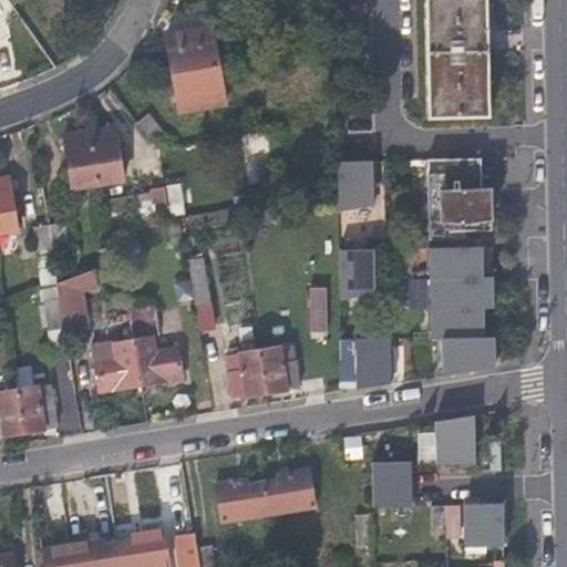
[(485,0),(424,0),(426,115),(487,114),(485,0)]
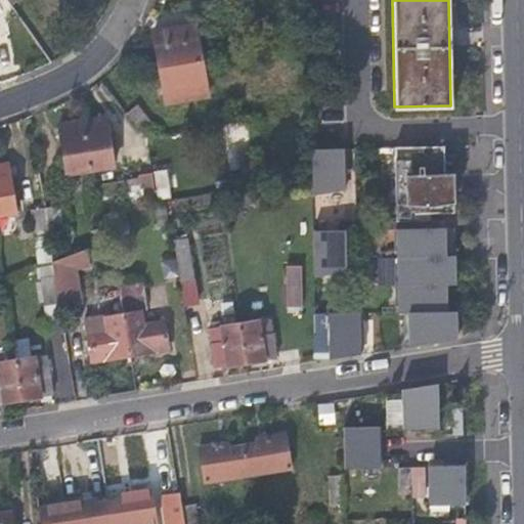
[(160,66),(202,58),(194,23),(154,30),(160,66)]
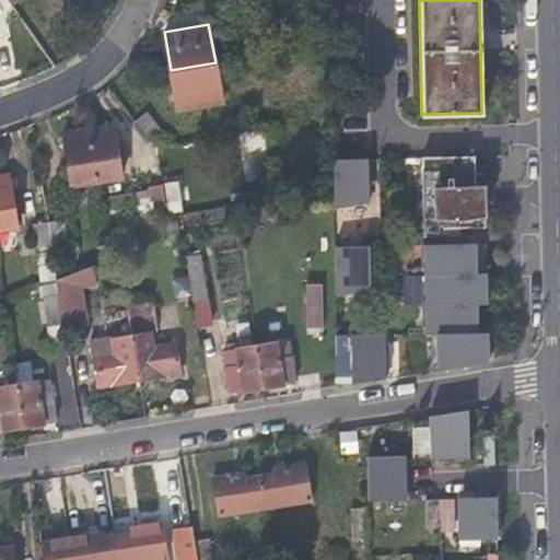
[(235,41),(224,43),(228,58),(263,53),(258,24),(233,28),(235,41)]
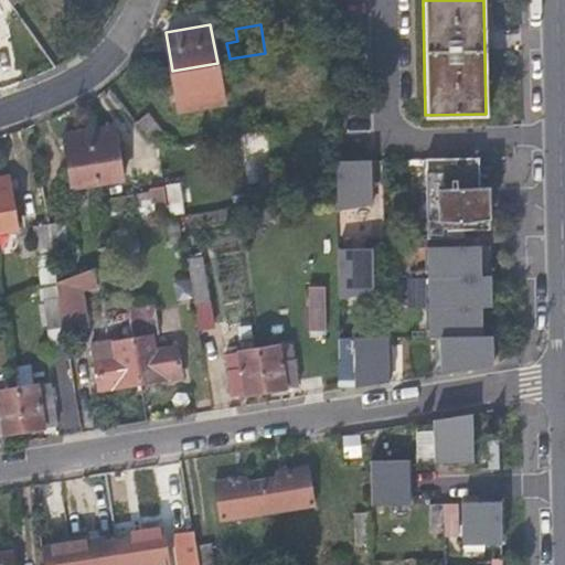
[(224,100),(217,63),(172,71),(179,108),(224,100)]
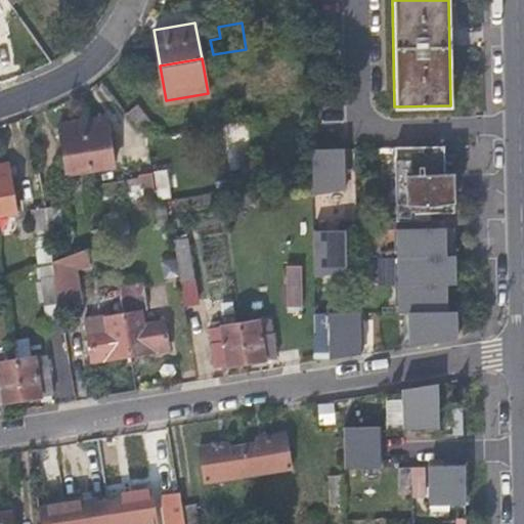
[(124,112),(141,134),(153,125),(135,102),(124,112)]
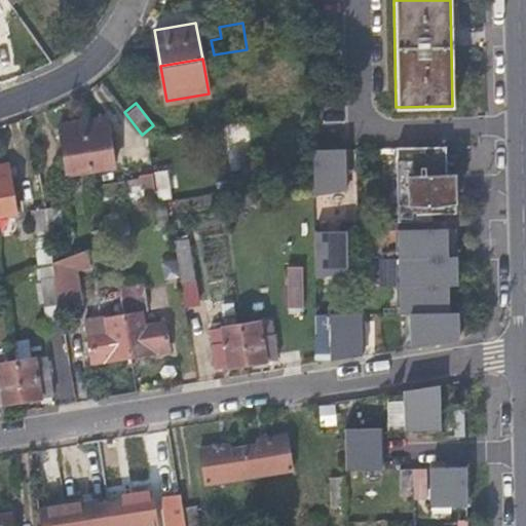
[(82,120),(90,168),(114,165),(107,116),(82,120)]
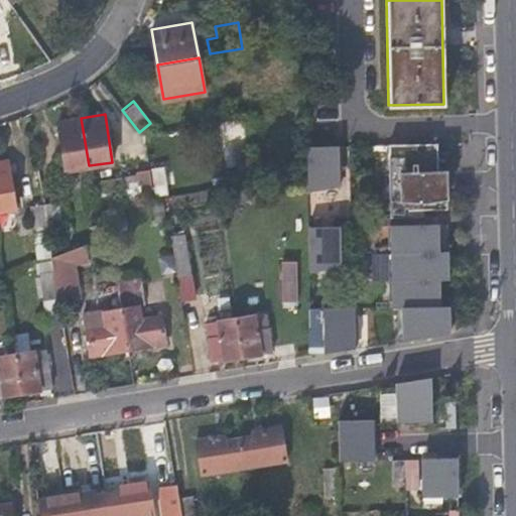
[(66,168),(89,165),(81,118),(57,121),(66,168)]
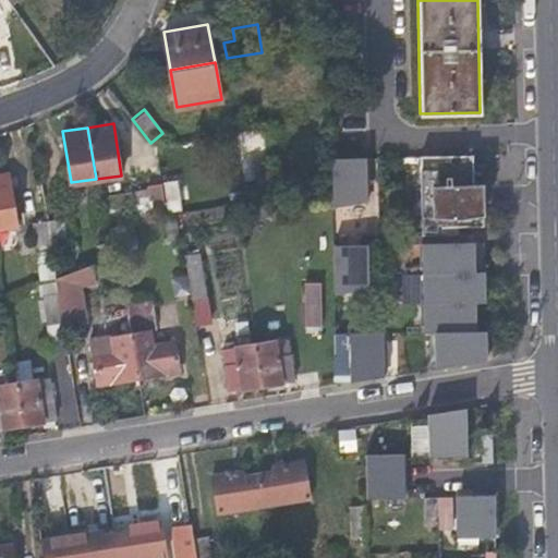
[(474,187),(473,156),(420,157),(422,219),(431,219),(429,189),(474,187)]
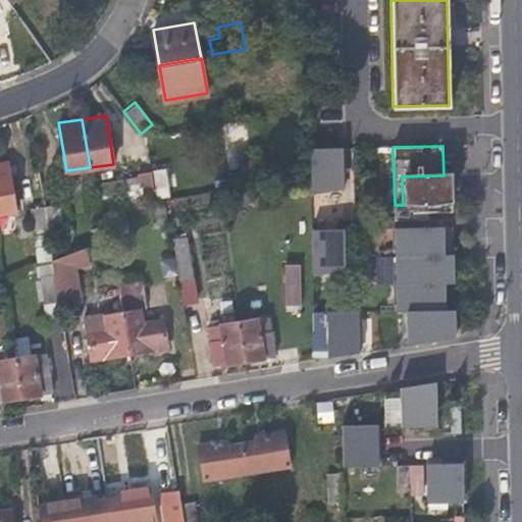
[(348,148),(311,148),(312,194),(349,187),(348,148)]
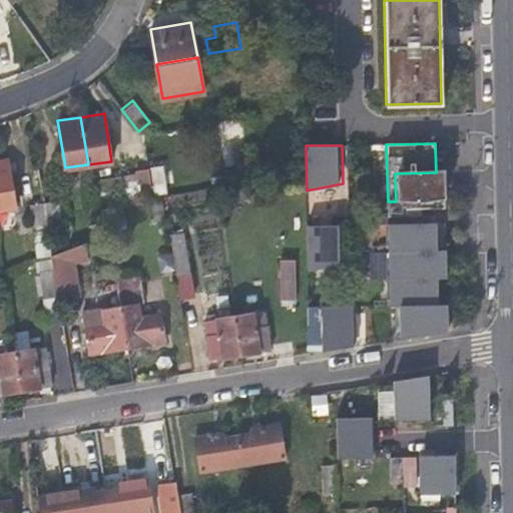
[(8,158),(0,159),(0,207),(14,205),(8,158)]
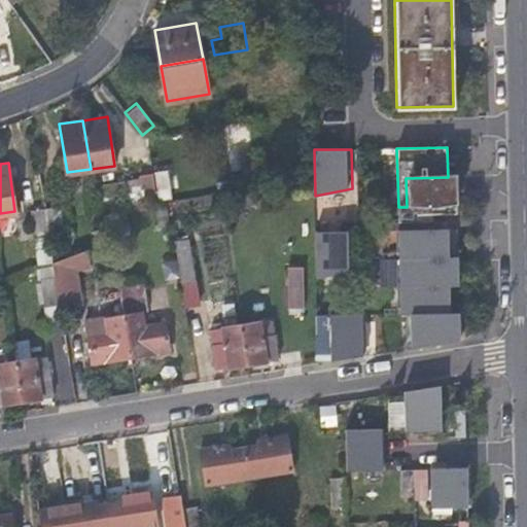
[(152,172),(140,174),(144,204),(156,202),(152,172)]
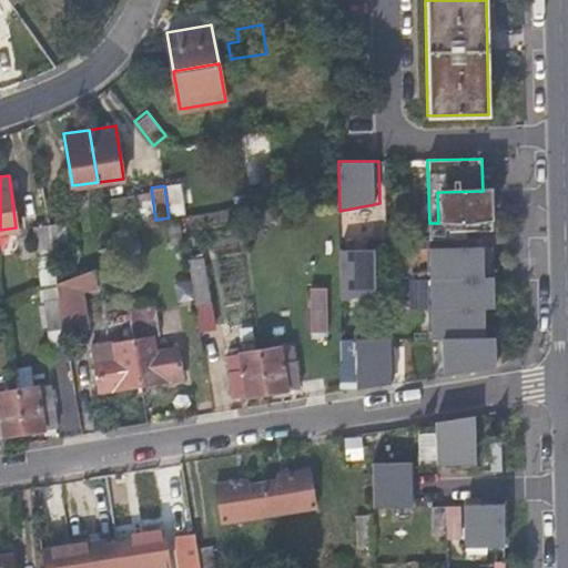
[(483,191),(437,192),(438,223),(467,225),(494,221),(493,190),(483,191)]
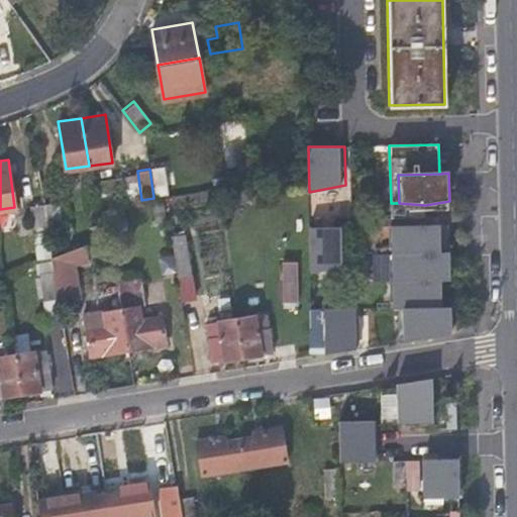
[(61,202),(44,204),(49,232),(65,229),(61,202)]
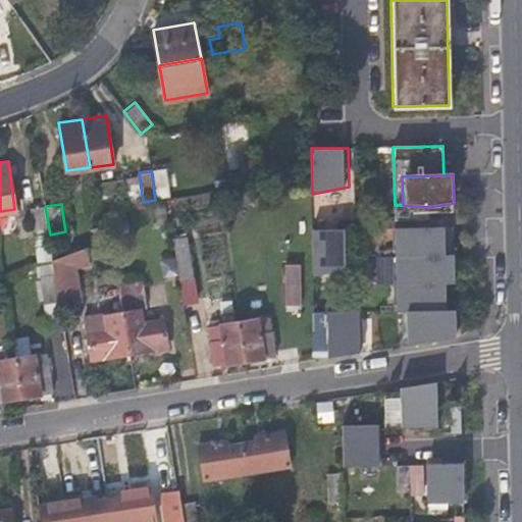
[(49,235),(45,207),(31,209),(35,237),(49,235)]
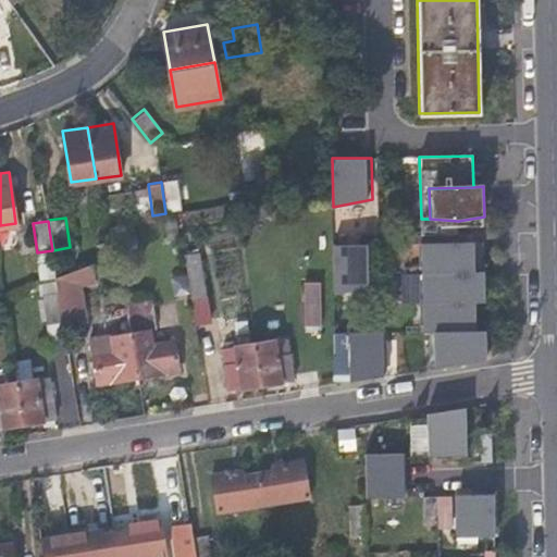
[(418,245),(419,274),(475,273),(474,244),(418,245)]
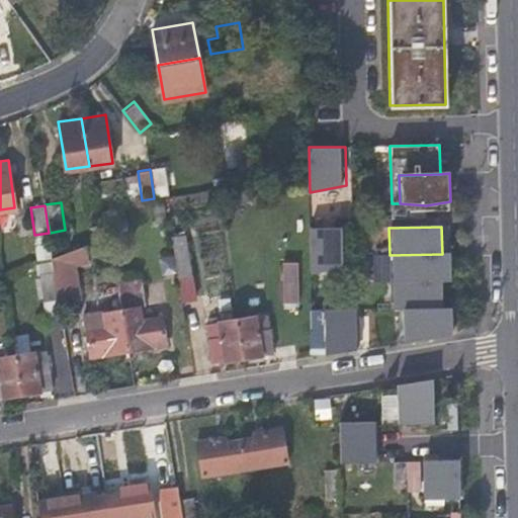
[(346,228),(311,228),(311,273),(347,268),(346,228)]
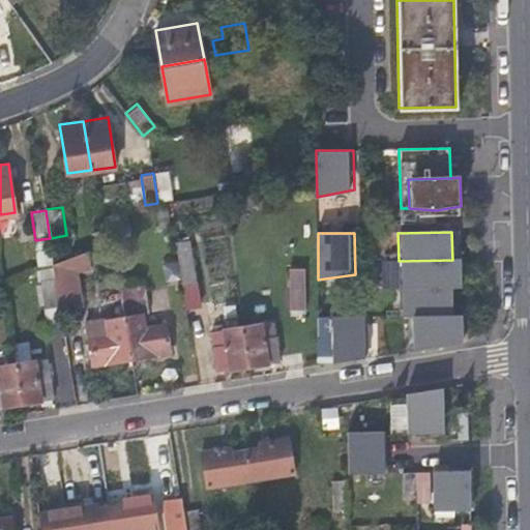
[(174,243),(181,284),(194,282),(186,240),(174,243)]
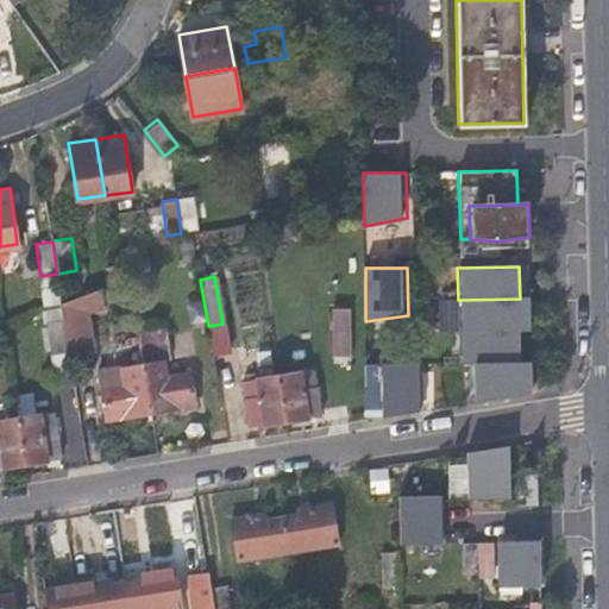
[(69,349),(93,345),(87,312),(107,305),(101,288),(62,302),(69,349)]
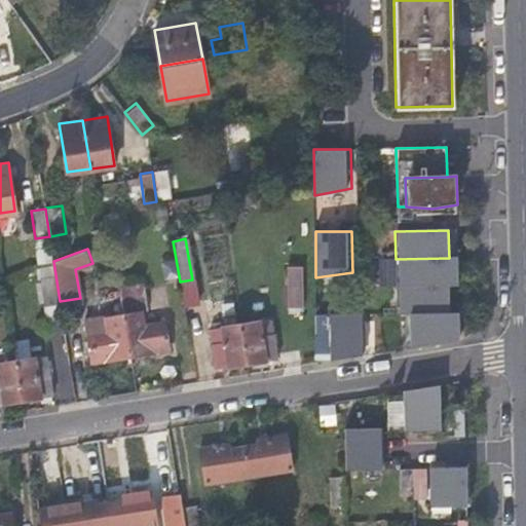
[(396,259),(397,287),(449,286),(458,286),(458,258),(449,258),(396,259)]
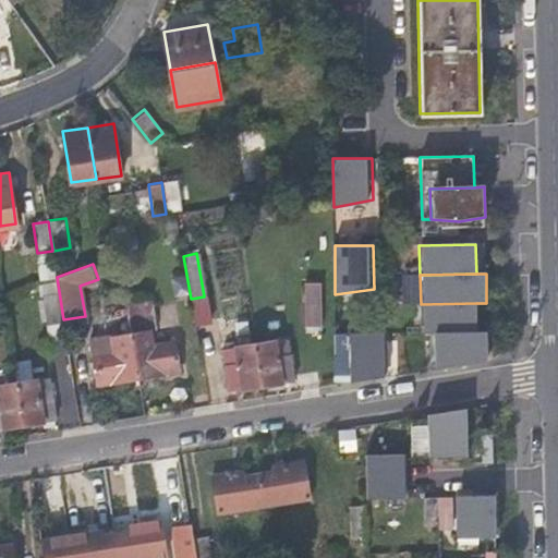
[(63,319),(57,277),(43,281),(49,322),(63,319)]
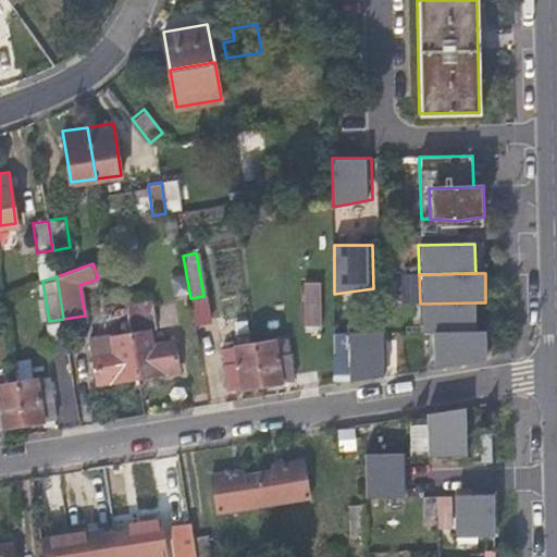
[(317,280),(301,281),(304,323),(319,323),(317,280)]
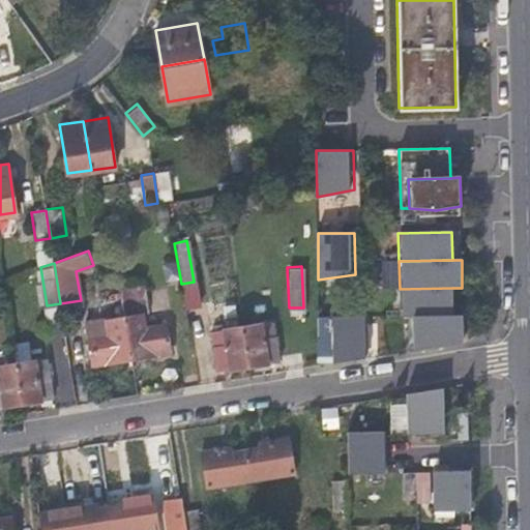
[(400,289),(401,319),(408,319),(453,317),(452,288),(400,289)]
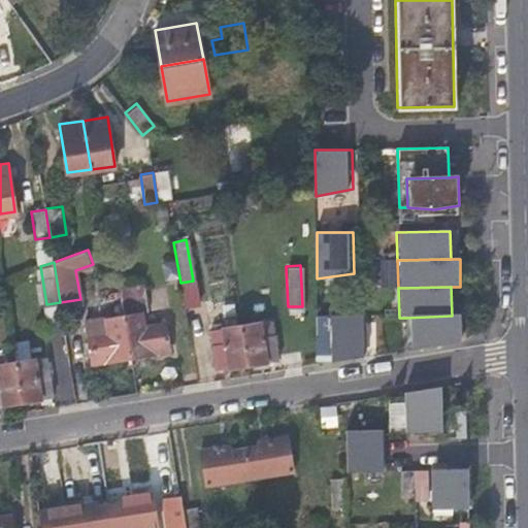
[(124,314),(131,356),(156,352),(156,351),(169,349),(165,322),(143,325),(141,311),(124,314)]
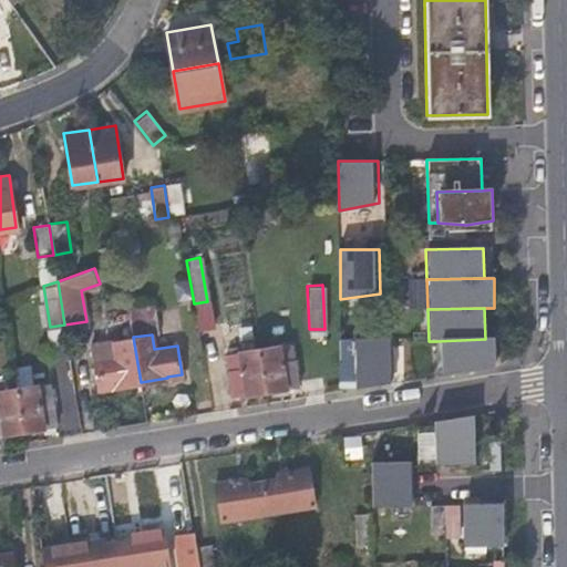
[(112,388),(141,382),(133,337),(92,344),(99,388),(112,385),(112,388)]
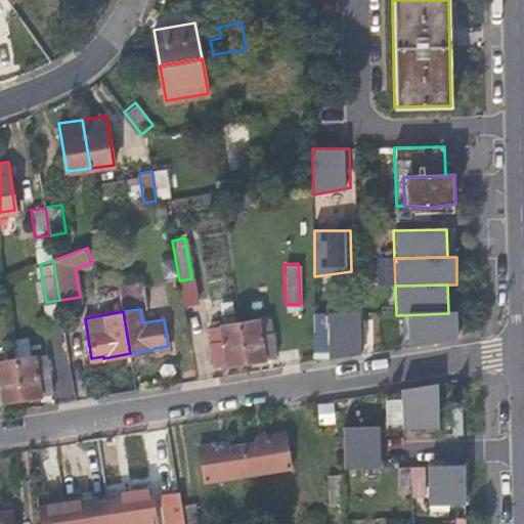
[(364,313),(330,314),(332,360),(365,355),(364,313)]
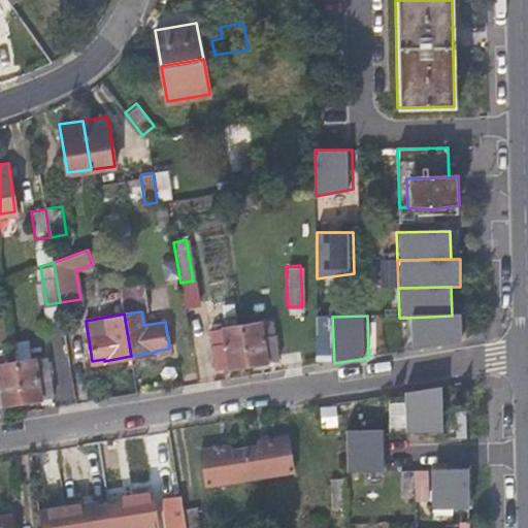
[(452,316),(406,318),(408,351),(461,342),(461,316),(452,316)]
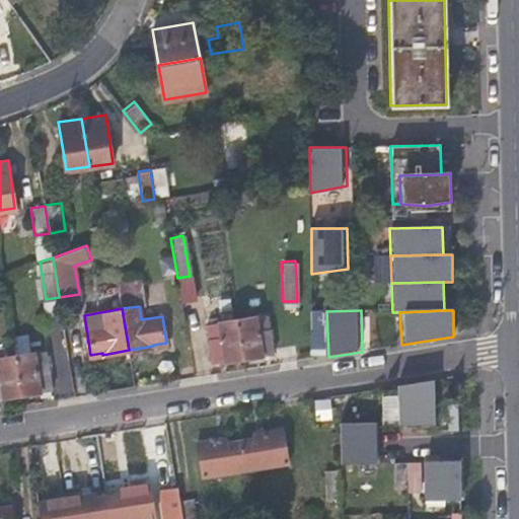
[(237,319),(243,357),(273,353),(267,314),(237,319)]
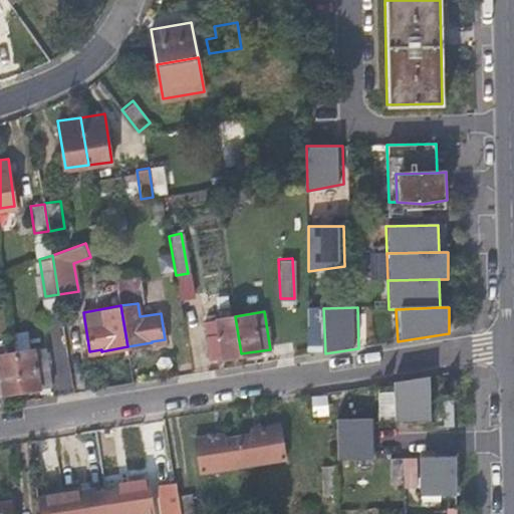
[(212,359),(241,353),(235,316),(205,321),(212,359)]
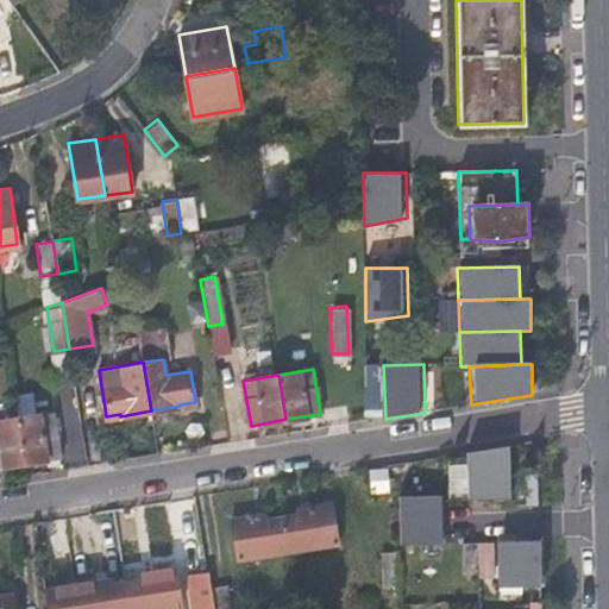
[(18,415),(25,460),(61,456),(54,410),(18,415)]
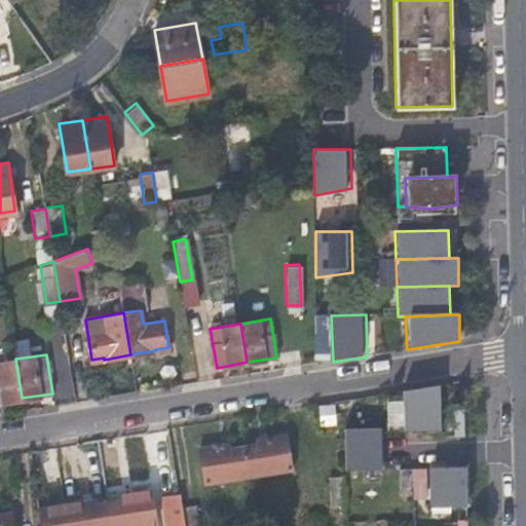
[(0,401),(22,398),(15,359),(0,361),(0,401)]
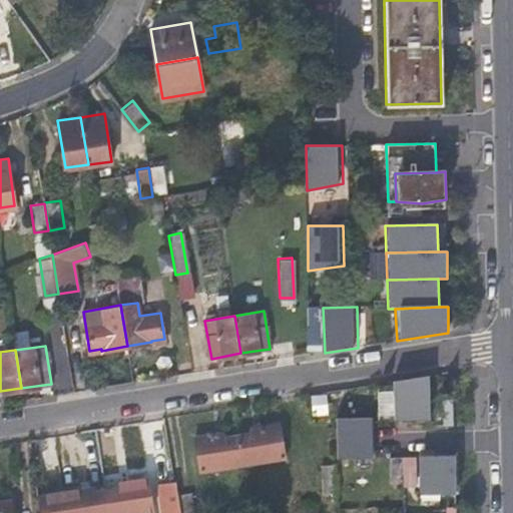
[(428,379),(392,385),(394,424),(430,423),(428,379)]
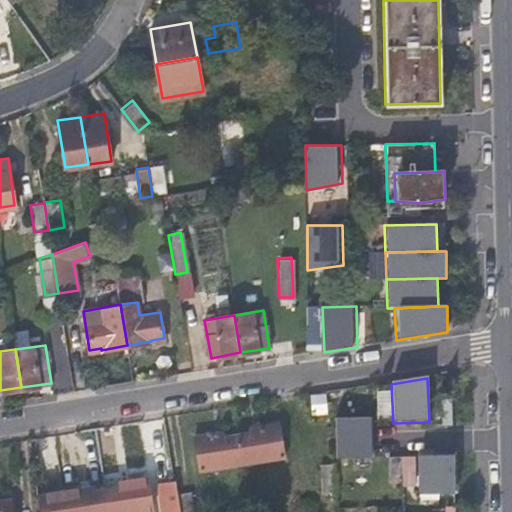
[(369,415),(336,416),(337,459),(370,458),(369,415)]
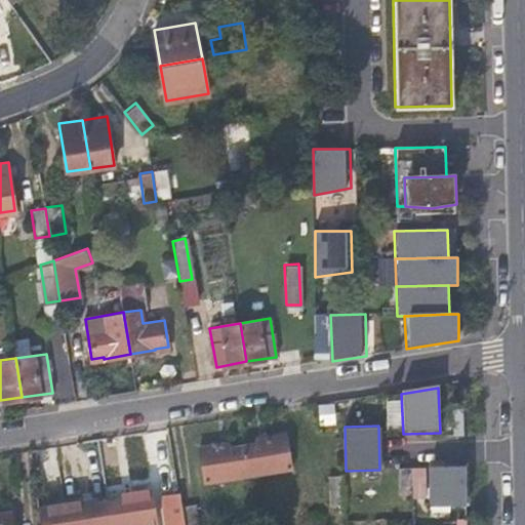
[(257,443),(243,445),(247,474),(290,467),(285,433),(256,438),(257,443)]
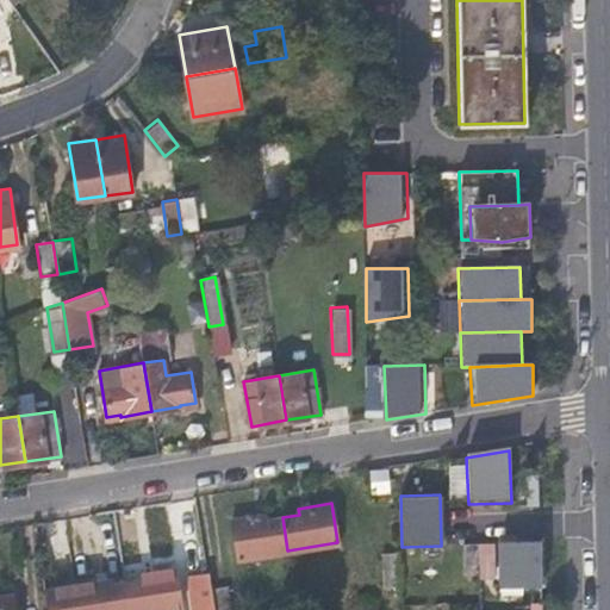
[(287,551),(282,517),(265,521),(263,515),(231,520),(237,559),(287,551)]
